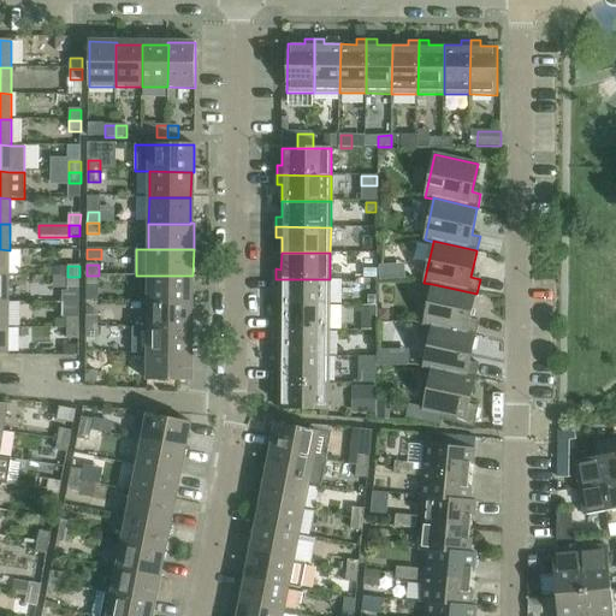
[(67,267),(54,267),(54,277),(67,277),(67,267)]
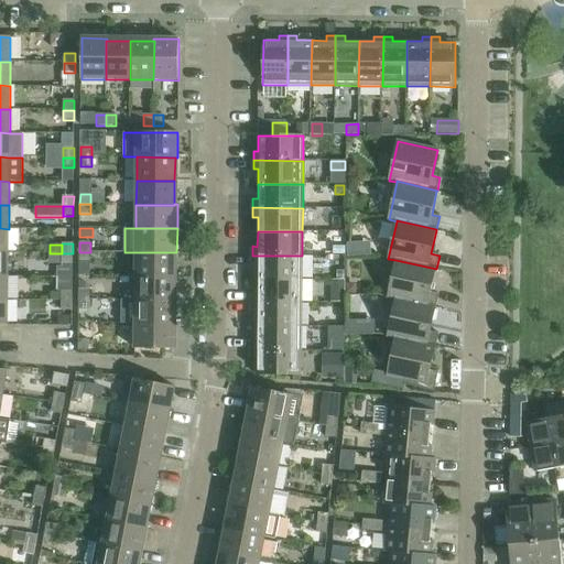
[(90,252),(79,252),(79,262),(90,262),(90,252)]
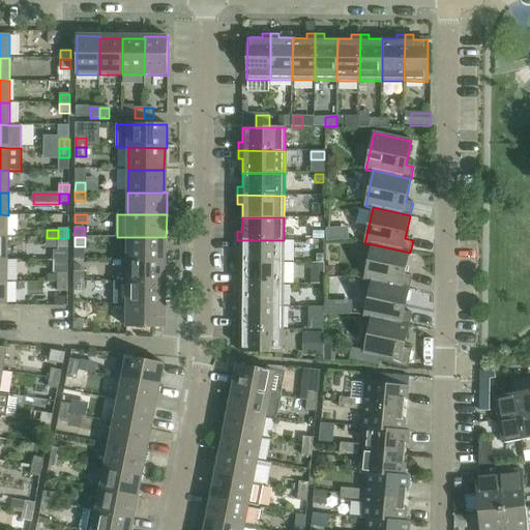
[(127,237),(127,260),(164,260),(164,261),(166,261),(166,237),(127,237)]
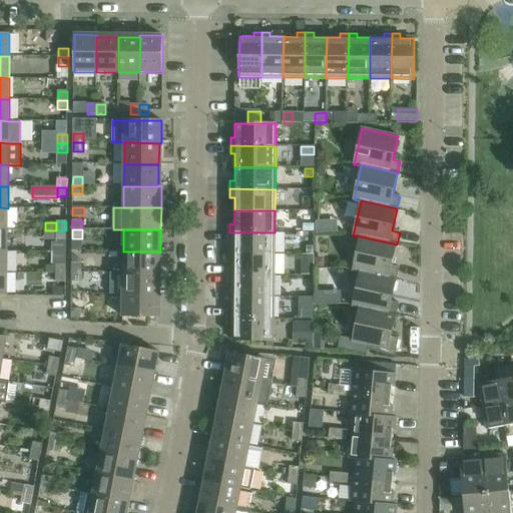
[(66,230),(56,230),(56,239),(66,239),(66,230)]
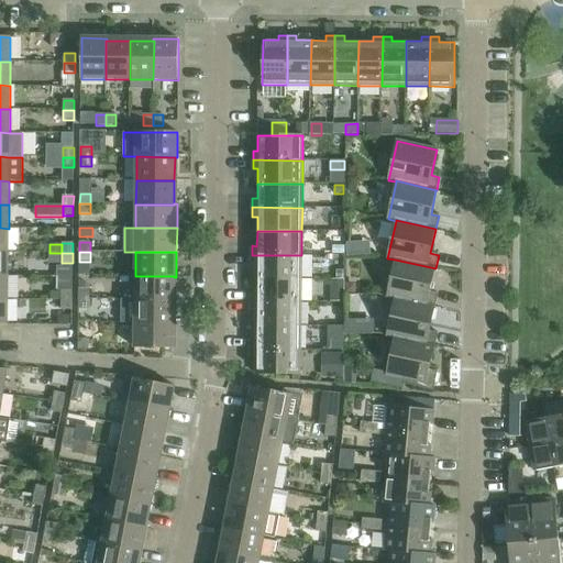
[(301,255),(252,255),(252,264),(256,264),(256,278),(301,279),(301,255)]
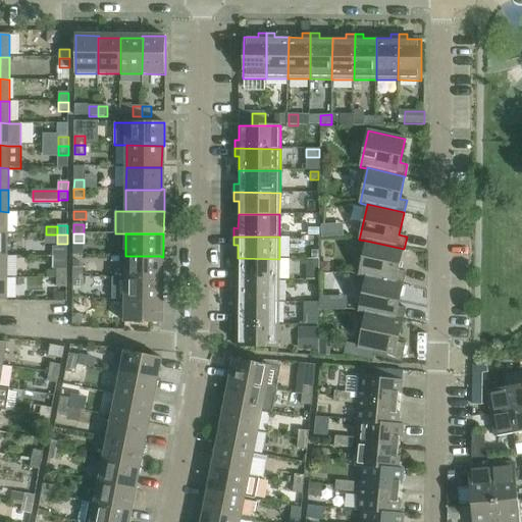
[(359,275),(366,277),(366,276),(404,284),(407,272),(400,271),(404,249),(366,241),(359,275)]
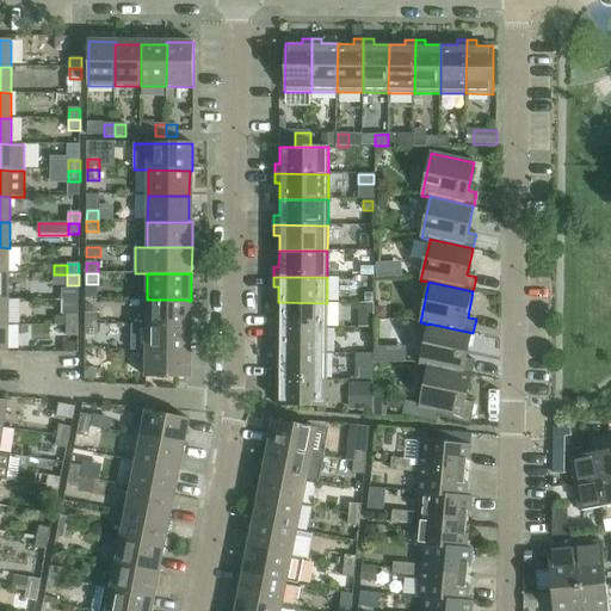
[(147,300),(147,325),(189,326),(189,301),(189,300),(147,300)]
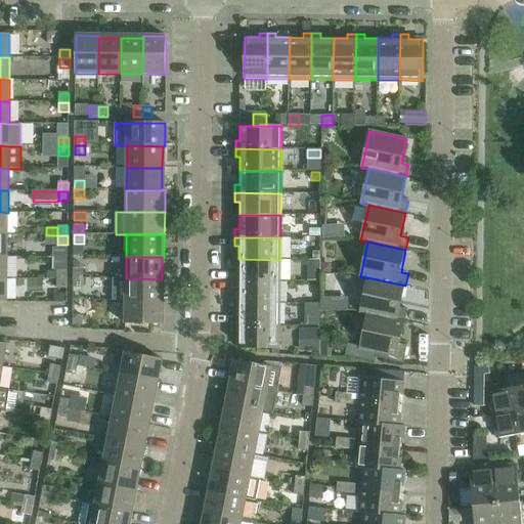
[(233,273),(233,281),(280,281),(280,260),(238,259),(238,273),(233,273)]
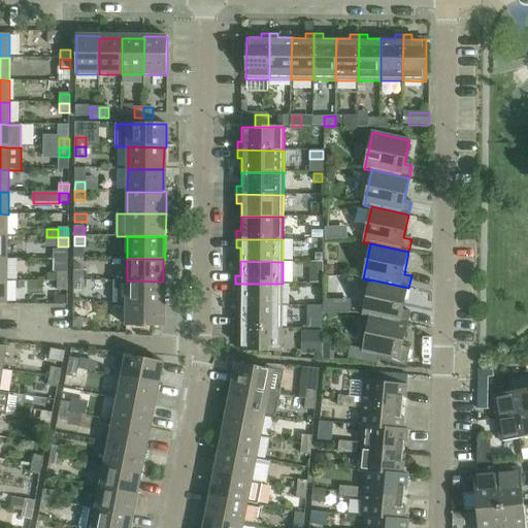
[(78,263),(74,263),(74,281),(84,281),(85,268),(78,263)]
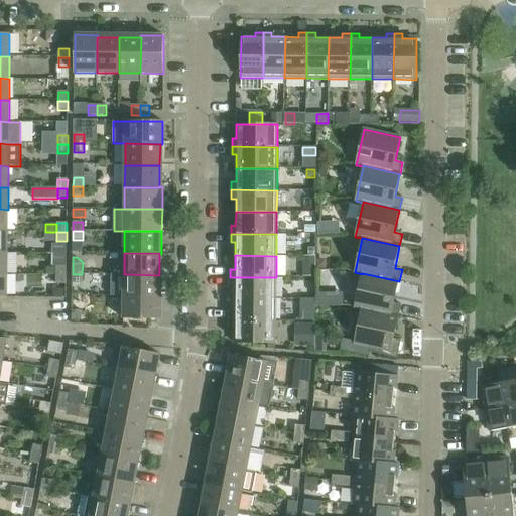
[(323,260),(316,260),(315,269),(326,269),(326,263),(323,260)]
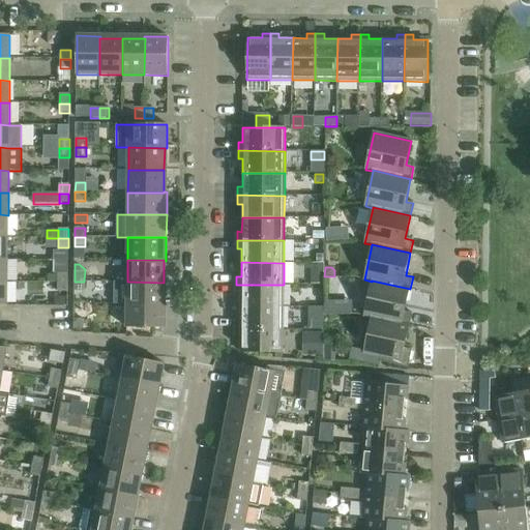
[(58,273),(58,283),(68,283),(68,273),(58,273)]
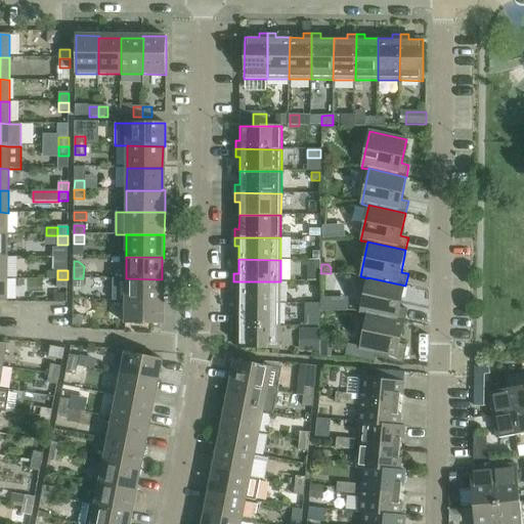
[(360,313),(367,314),(405,322),(407,310),(400,308),(404,287),(405,287),(405,286),(367,277),(367,278),(360,313)]
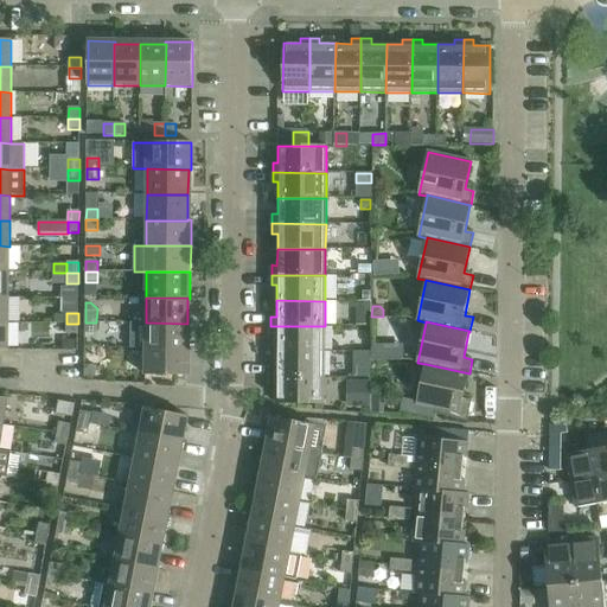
[(96,323),(85,323),(85,333),(96,333),(96,323)]
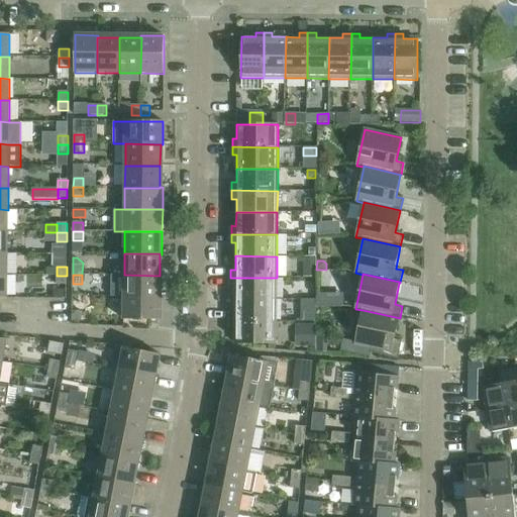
[(124,275),(111,275),(111,297),(123,297),(159,297),(160,276),(124,275)]
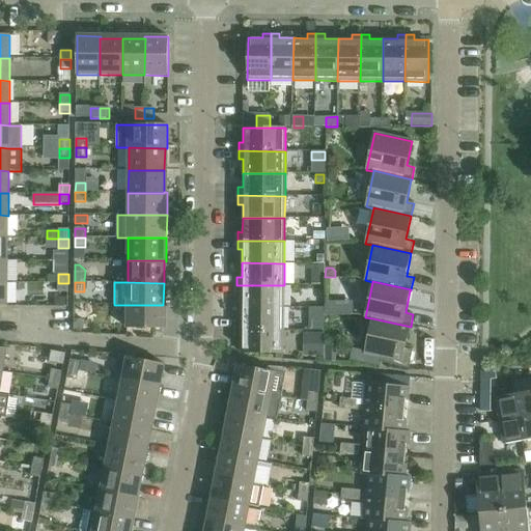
[(68,283),(58,283),(58,292),(68,292),(68,283)]
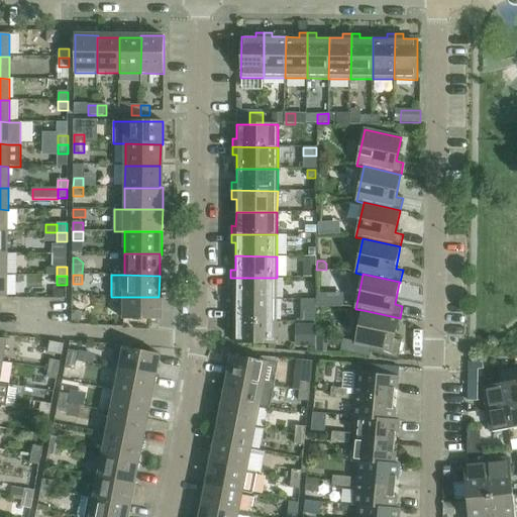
[(277,278),(230,278),(230,286),(235,286),(235,300),(276,300),(277,278)]
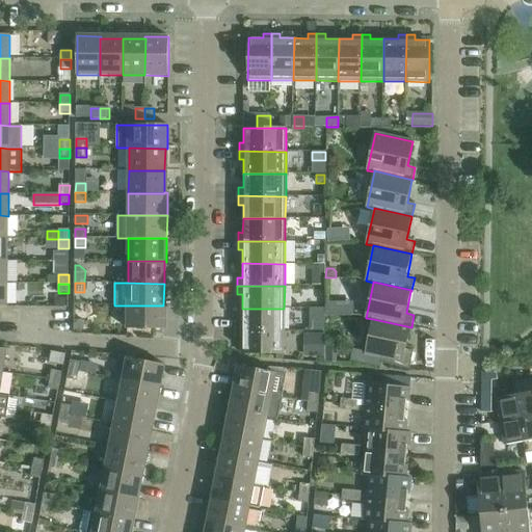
[(67,298),(55,298),(55,308),(67,308),(67,298)]
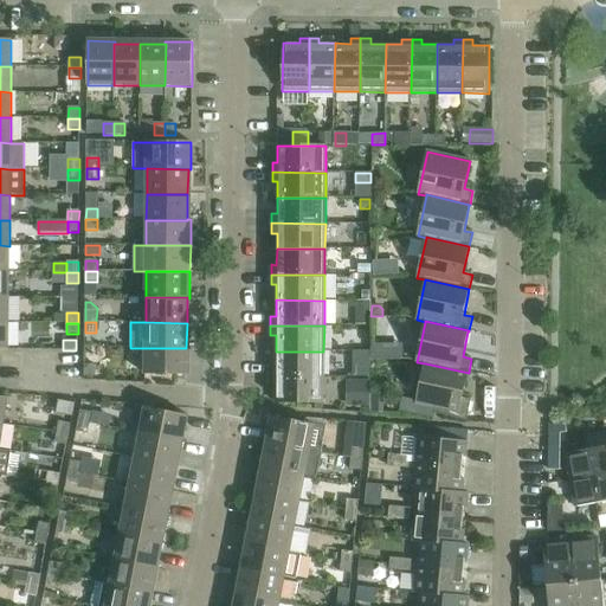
[(186,348),(144,348),(144,375),(189,375),(189,348),(186,348)]
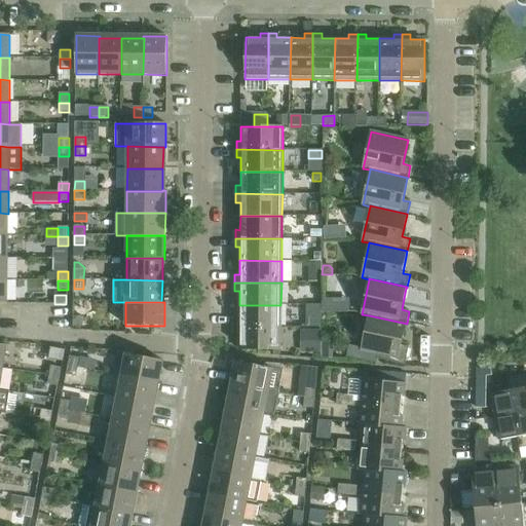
[(234,318),(234,327),(280,328),(280,305),(239,305),(238,318),(234,318)]
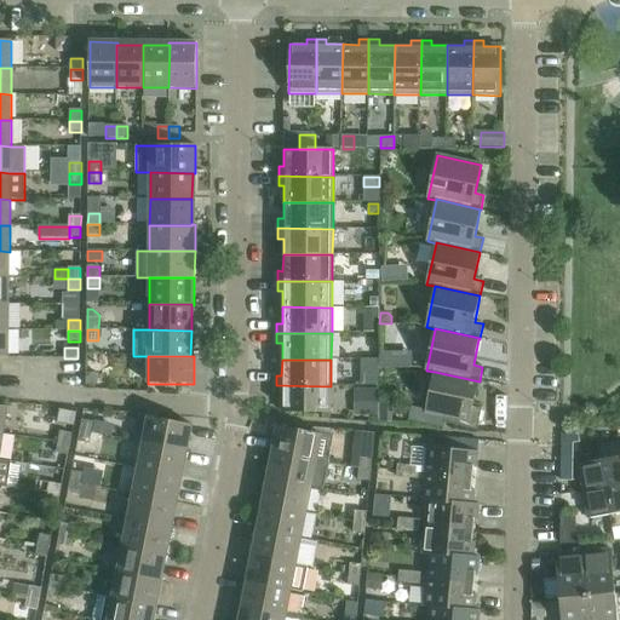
[(409,408),(407,422),(443,429),(445,424),(477,431),(482,409),(472,408),(478,382),(480,382),(435,372),(426,412),(409,408)]
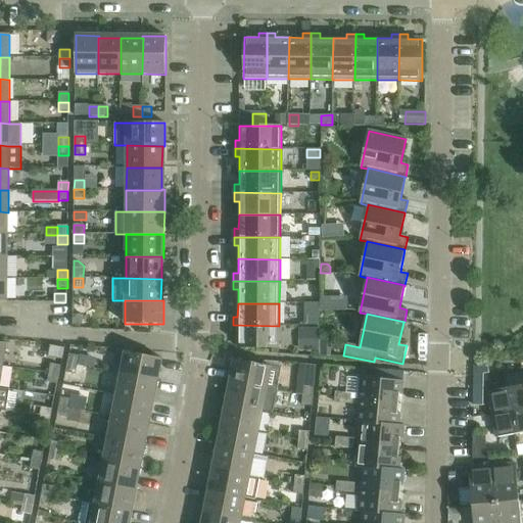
[(73,316),(73,325),(83,325),(83,316),(73,316)]
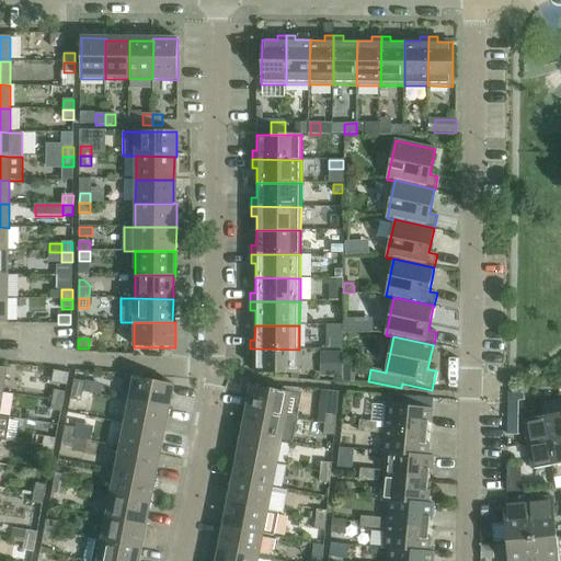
[(299,350),(250,348),(250,357),(254,357),(254,373),(299,374),(299,350)]
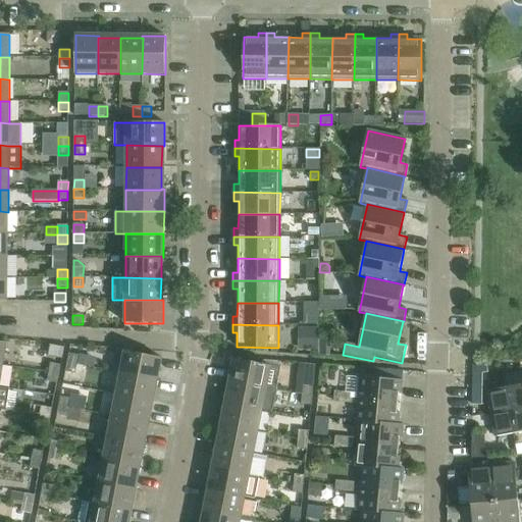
[(318,328),(300,328),(300,350),(318,350),(318,328)]
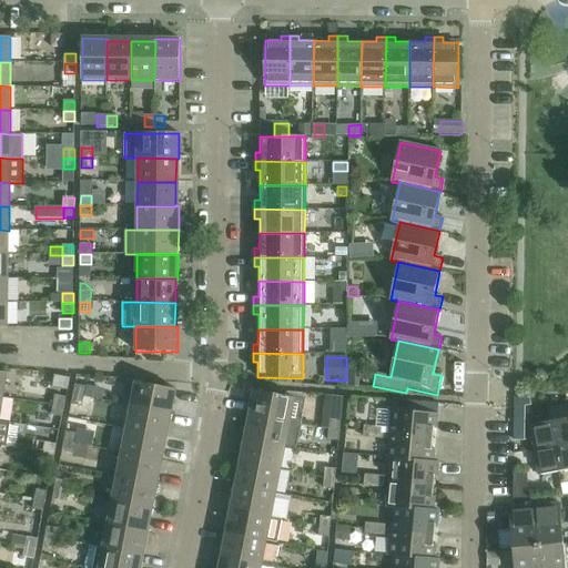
[(135,382),(131,406),(172,415),(176,391),(135,382)]
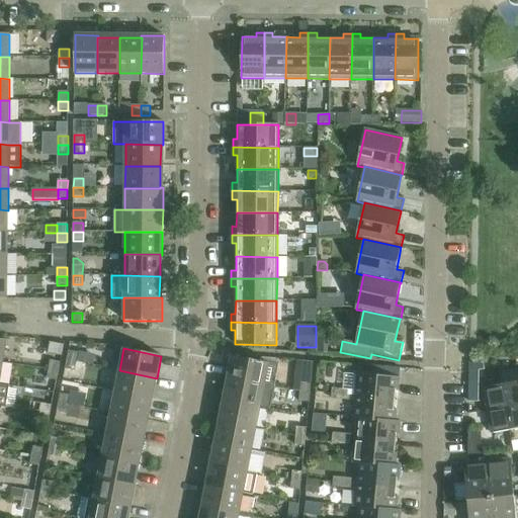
[(70,351),(68,360),(77,361),(79,353),(70,351)]
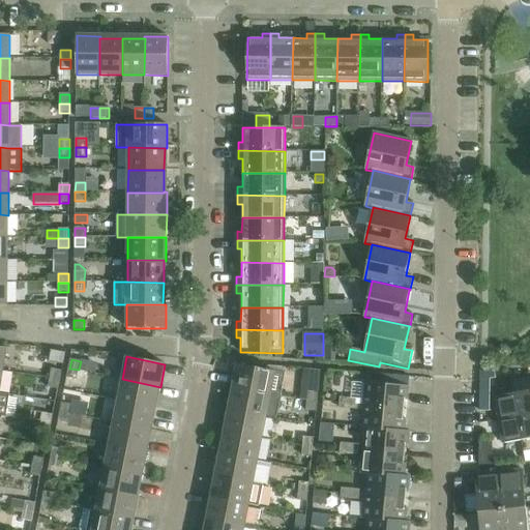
[(237,364),(233,387),(270,394),(281,396),(285,374),(275,372),(237,364)]
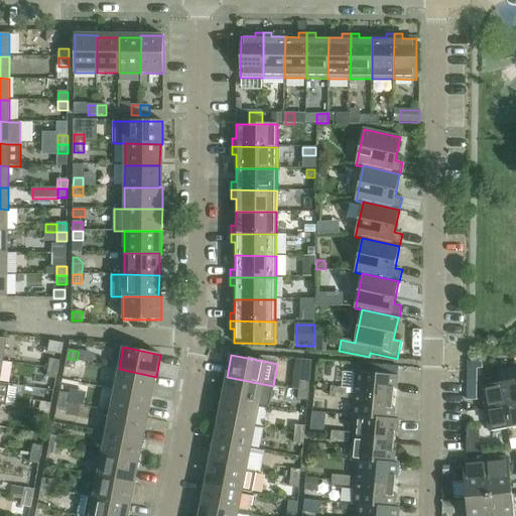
[(77,360),(68,359),(66,367),(76,369),(77,360)]
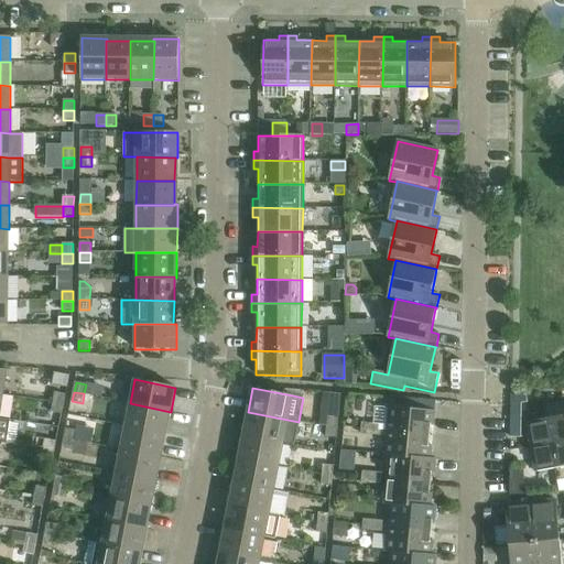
[(55,393),(53,402),(64,404),(66,394),(55,393)]
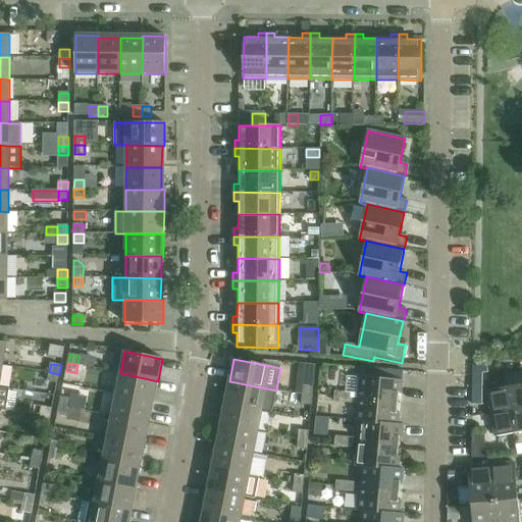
[(375,369),(374,378),(401,380),(402,372),(375,369)]
